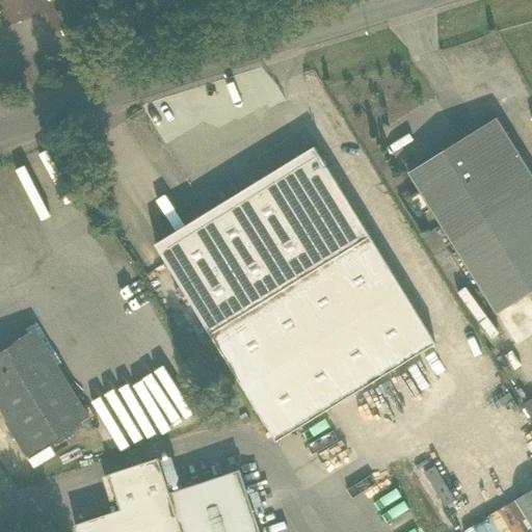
[(416,183),(437,217),(507,175),(528,161),(506,126),(416,183)]
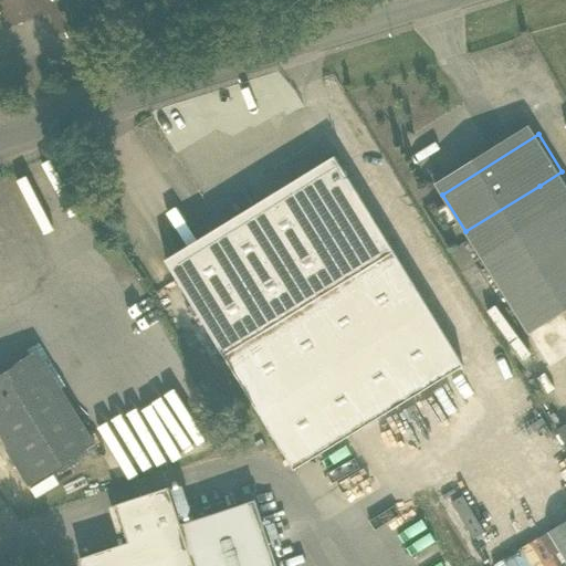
[(166,261),(224,357),(394,253),(335,158),(202,239),(213,258),(179,279),(167,260),(166,261)]
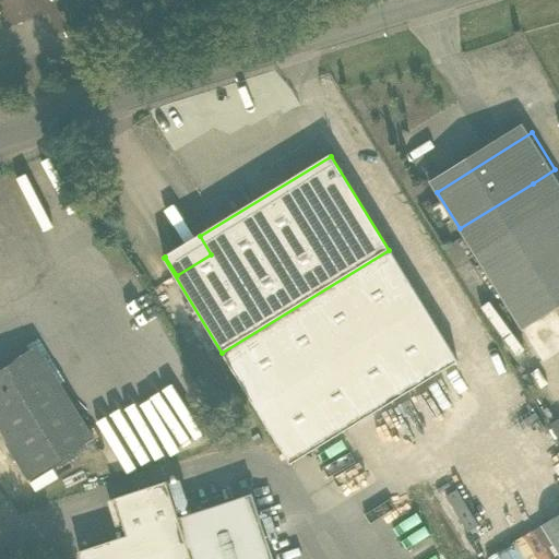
[(558,176),(555,169),(533,183),(558,224),(558,176)]
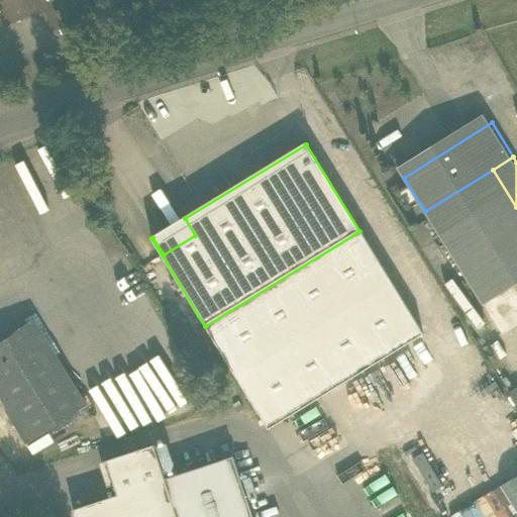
[(425,211),(489,312),(516,295),(516,207),(493,170),(425,211)]
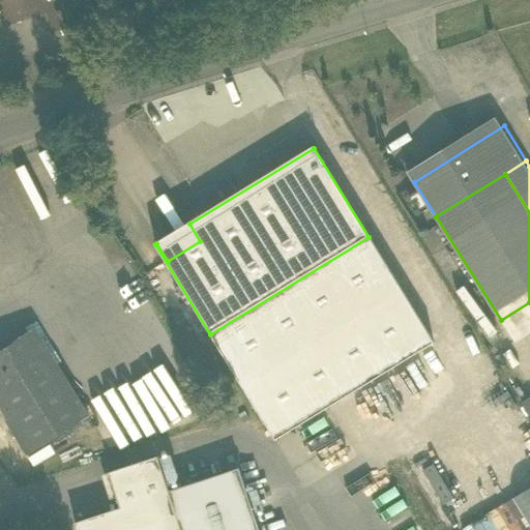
[(139,208),(151,232),(160,228),(147,204),(139,208)]
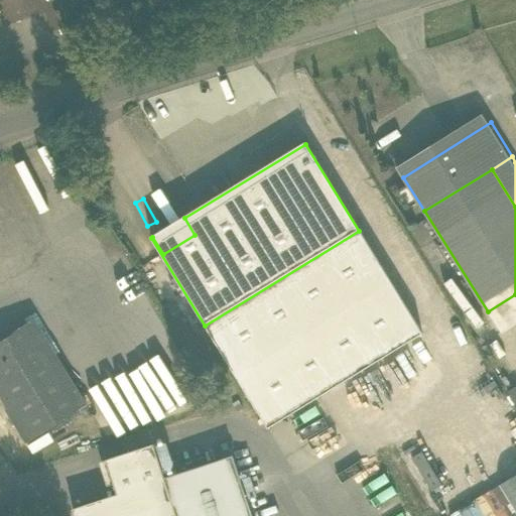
[(195,235),(184,218),(152,237),(163,254),(195,235)]
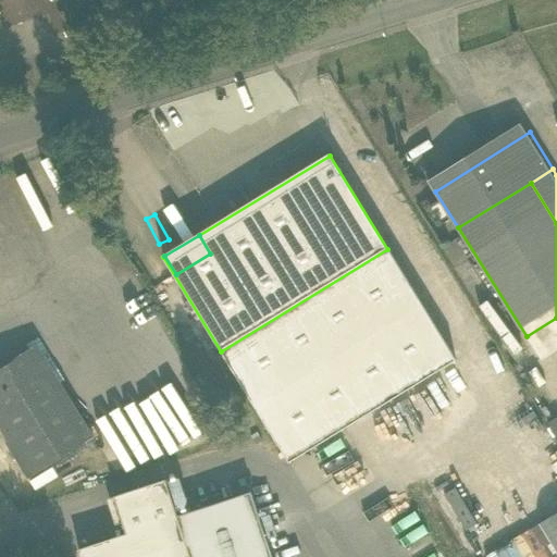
[(457,361),(387,249),(221,351),(289,463),(457,361)]
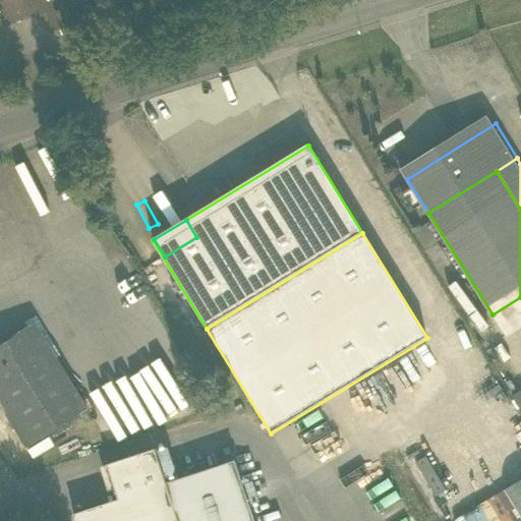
[(0,346),(0,405),(26,449),(87,411),(34,326),(0,346)]
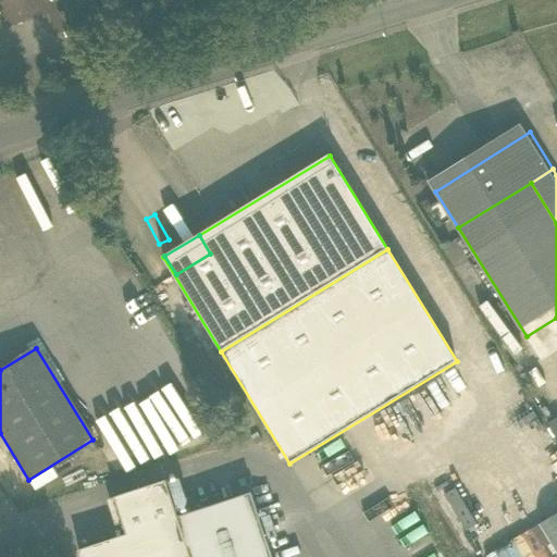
[(78,551),(81,556),(190,556),(178,517),(166,481),(115,497),(127,534),(78,551)]
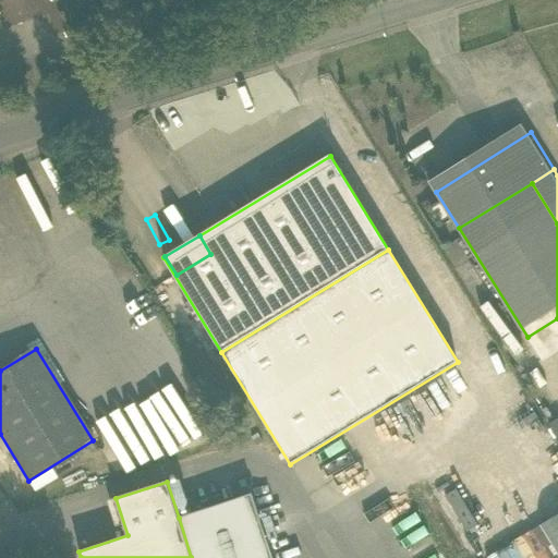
[(271,557),(252,495),(179,518),(191,557),(271,557)]
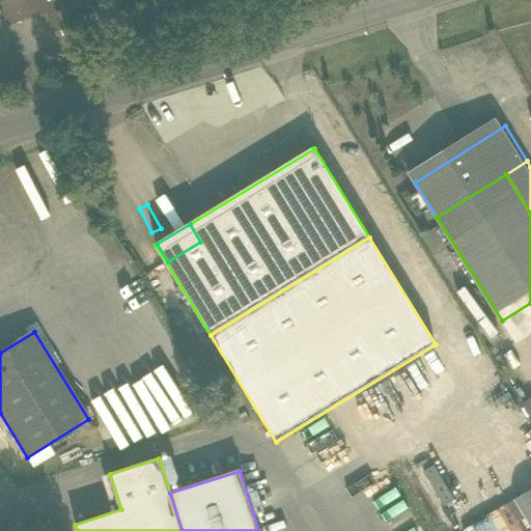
[(44,530),(35,518),(5,527),(6,530),(44,530)]
